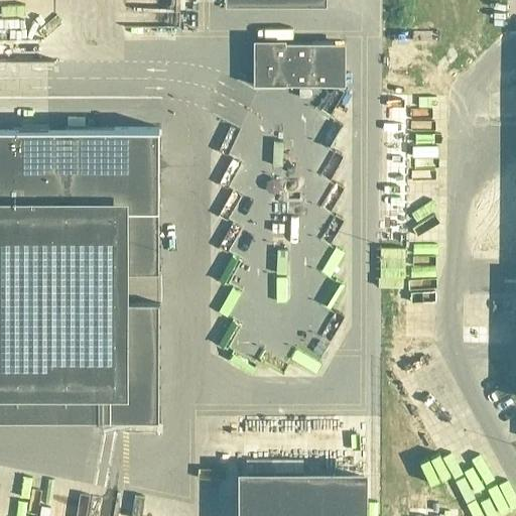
[(334,86),(333,42),(311,42),(255,41),(255,43),(256,43),(256,85),(253,85),(253,86),(285,86),(334,86)]
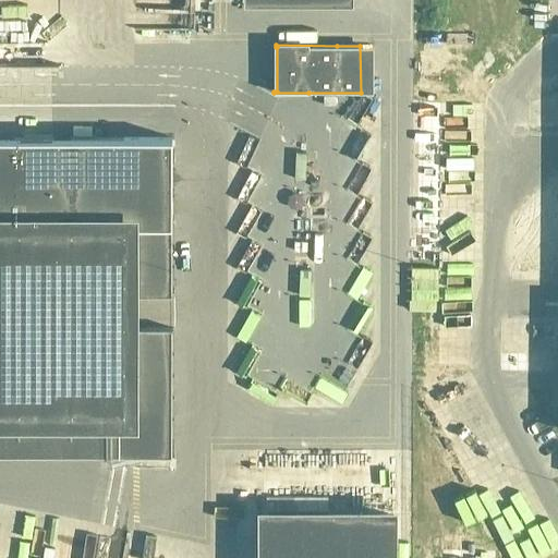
[(123,328),(123,296),(171,296),(171,138),(0,137),(0,457),(171,457),(171,328),(123,328)]
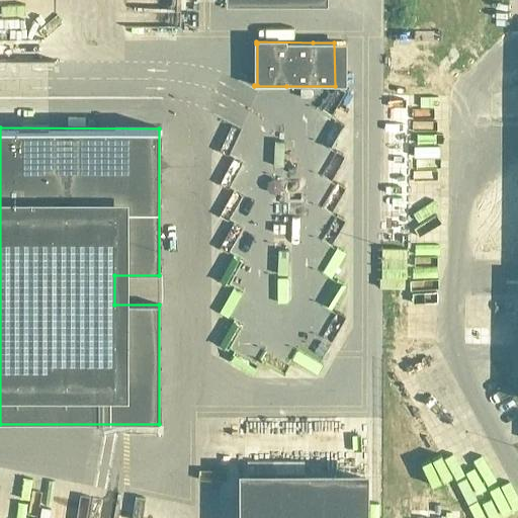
[(517,274),(517,140),(479,140),(478,274),(517,274)]
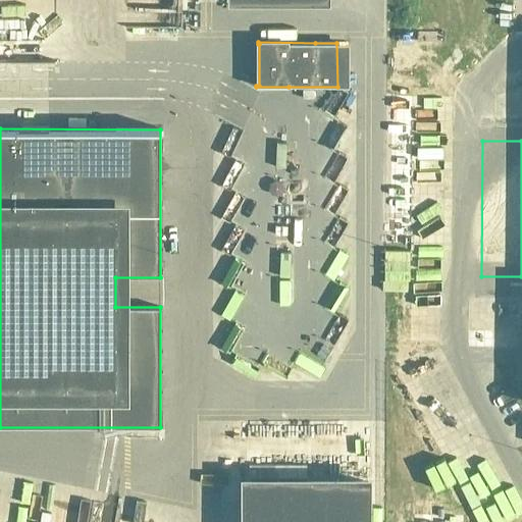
[(273,188),(294,188),(294,163),(273,164),(273,188)]
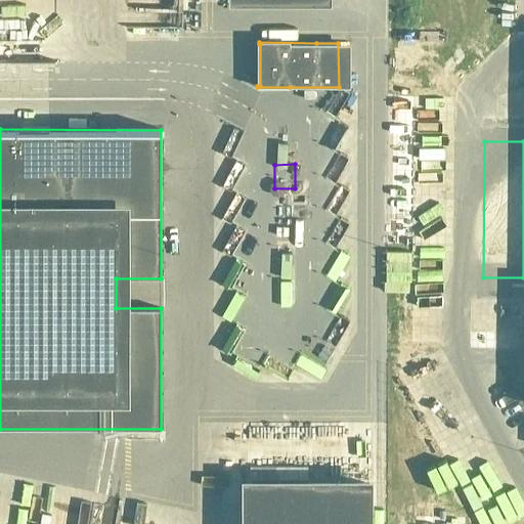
[(234,358),(247,335),(234,329),(222,352),(234,358)]
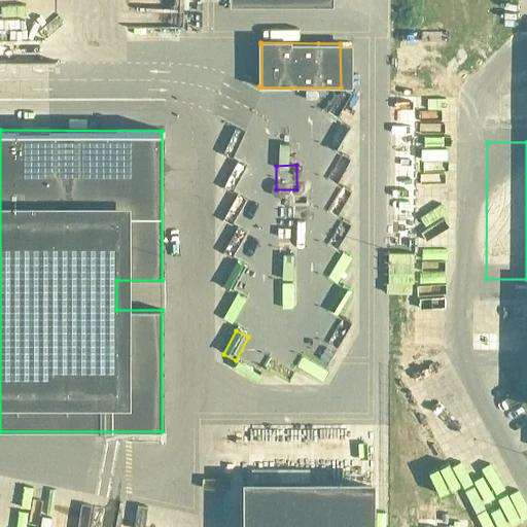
[(133,455),(133,445),(109,444),(109,455),(133,455)]
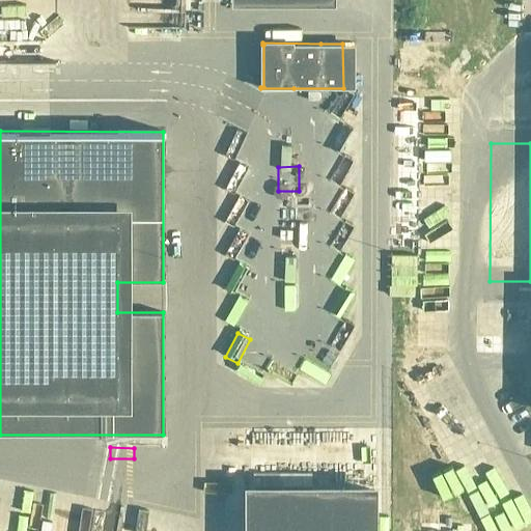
[(231,513),(232,490),(212,488),(211,512),(231,513)]
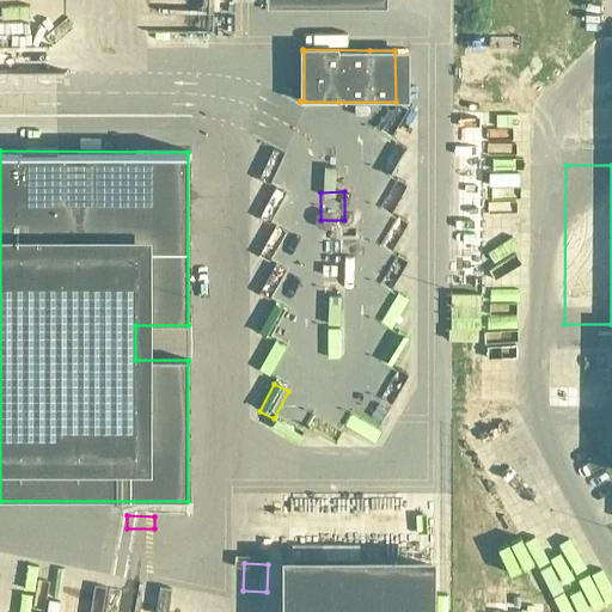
[(427,611),(427,565),(291,565),(291,567),(289,611),(427,611)]
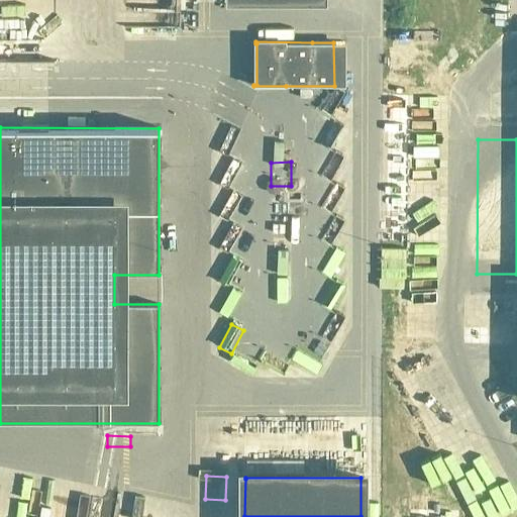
[(0,506),(17,507),(18,482),(0,481),(0,506)]
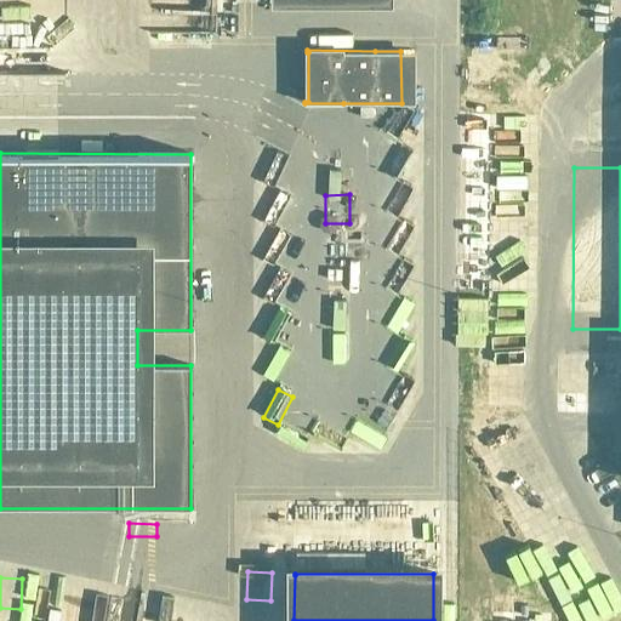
[(142,620),(157,620),(163,602),(149,598),(142,620)]
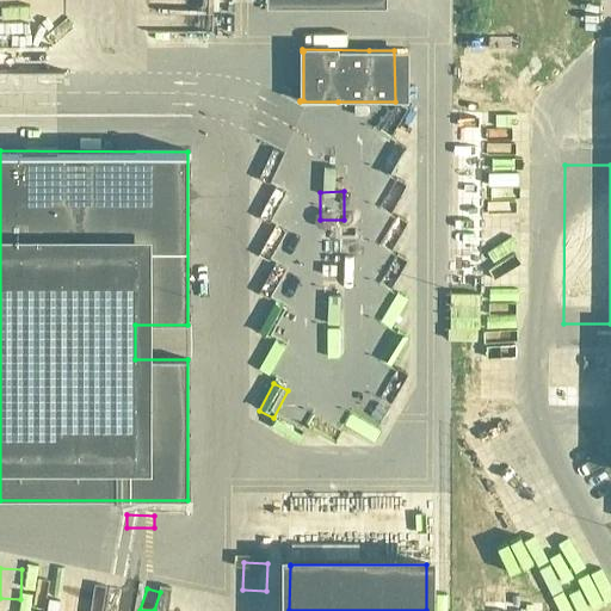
[(99,610),(103,594),(91,592),(86,610),(99,610)]
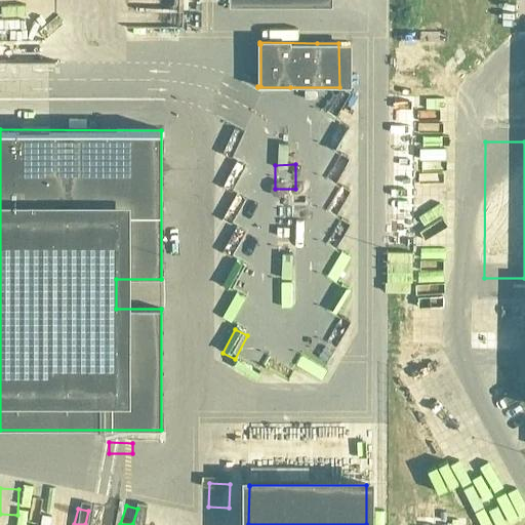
[(119,524),(121,513),(111,512),(110,524),(119,524)]
